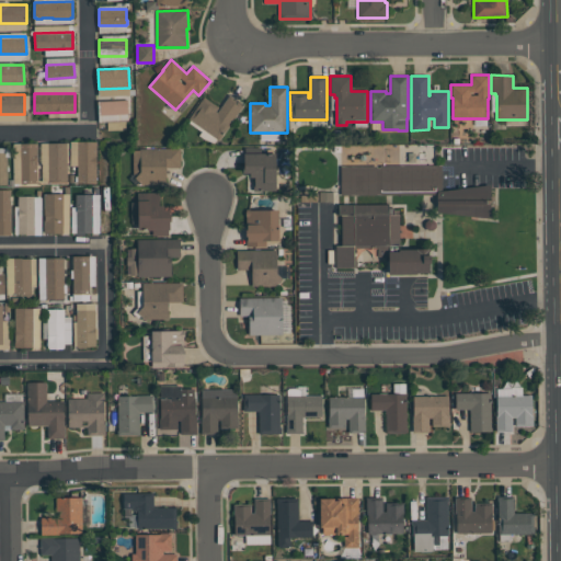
[(204,96),(218,107),(216,111),(217,112),(229,94),(243,104),(218,140),(189,118),(204,96)]
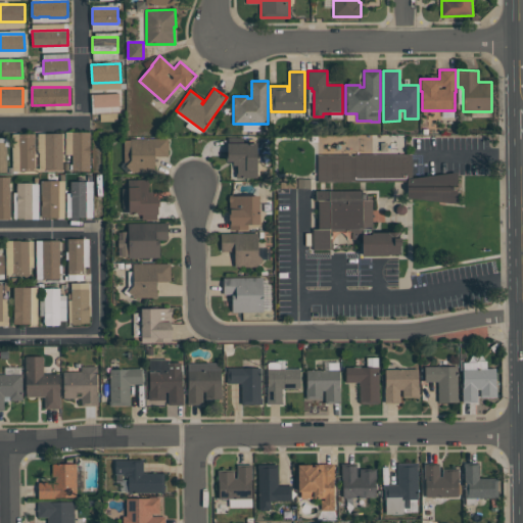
[(120,105),(93,106),(93,94),(119,93),(120,105)]
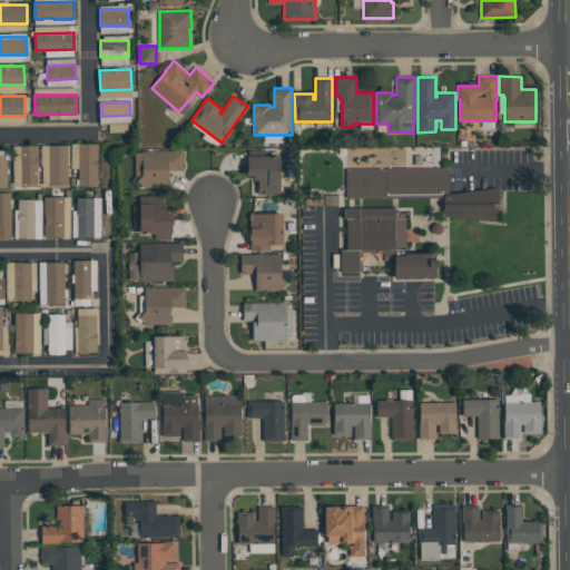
[(128,124),(109,124),(109,133),(128,131),(128,124)]
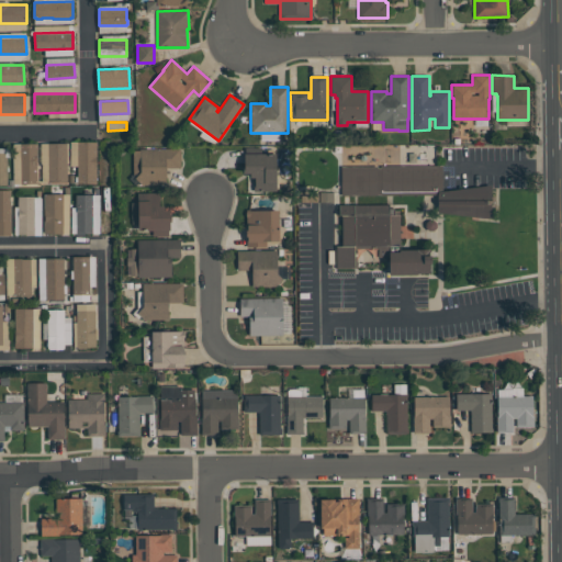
[(97,183),(77,183),(77,142),(96,142),(97,183)]
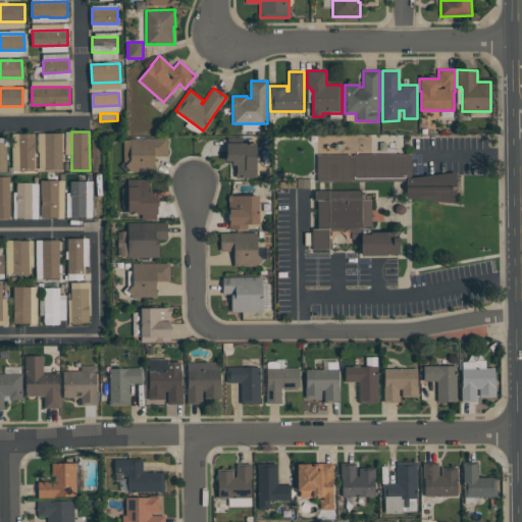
[(34,133),(35,170),(19,170),(18,134),(34,133)]
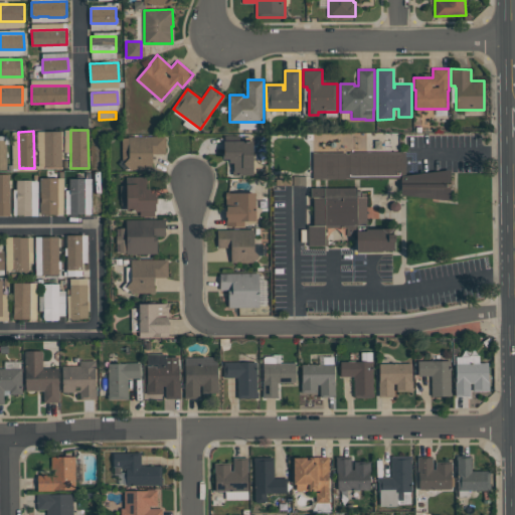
[(43,131),(60,131),(61,167),(44,167),(43,131)]
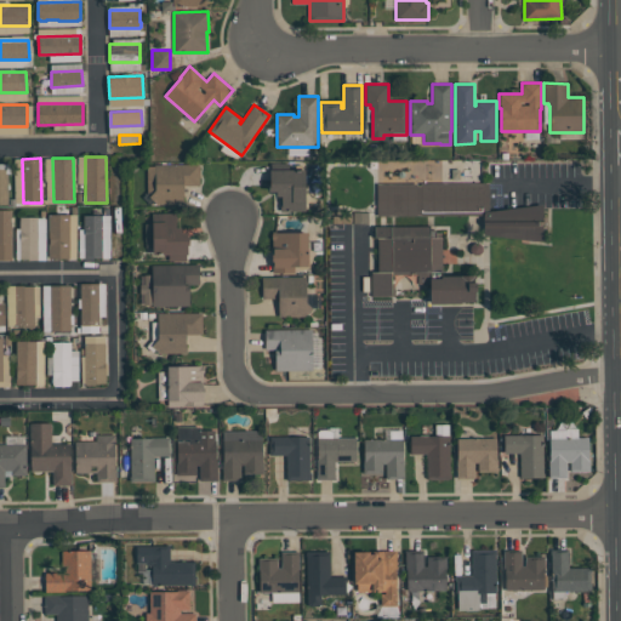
[(153,192),(147,192),(147,166),(154,166),(154,165),(199,165),(199,184),(183,184),(183,204),(157,204),(148,197),(153,192)]
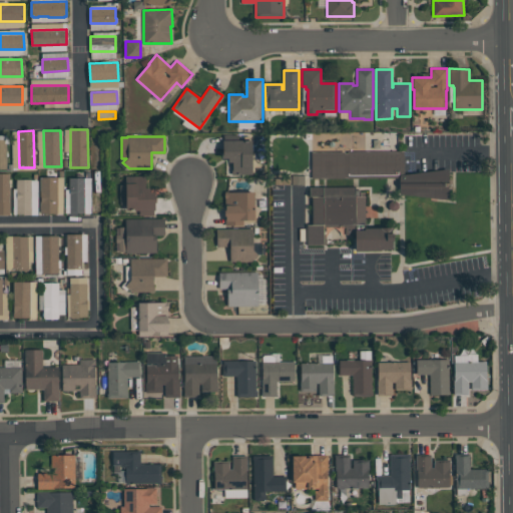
[(251,140),(251,174),(231,174),(231,167),(232,167),(232,162),(227,162),(227,158),(221,158),(221,152),(222,152),(222,140),(251,140)]
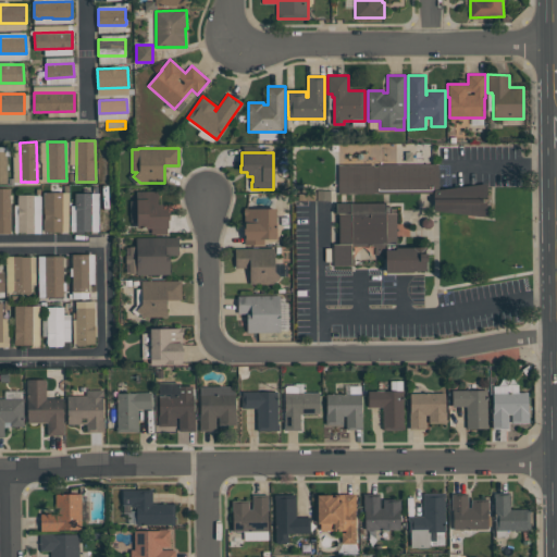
[(486,183),(486,198),(483,198),(483,201),(486,201),(486,217),(434,210),(434,193),(378,194),(378,192),(373,192),(373,194),(338,194),(337,164),(374,164),(374,166),(378,165),(378,164),(438,164),(438,188),(486,183)]
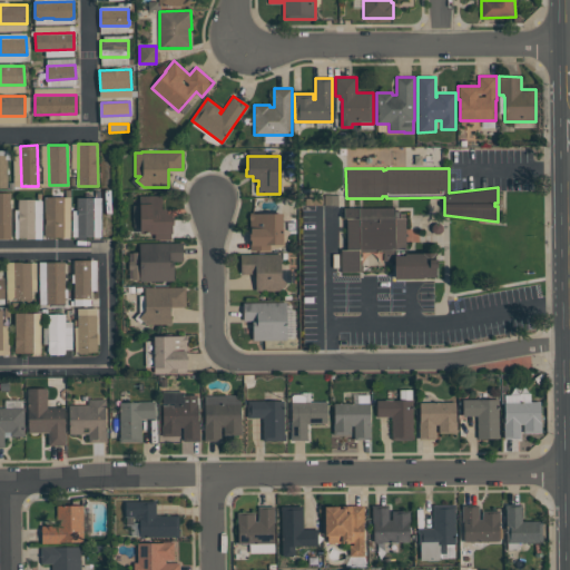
[(0,193),(10,193),(10,238),(0,238),(0,193)]
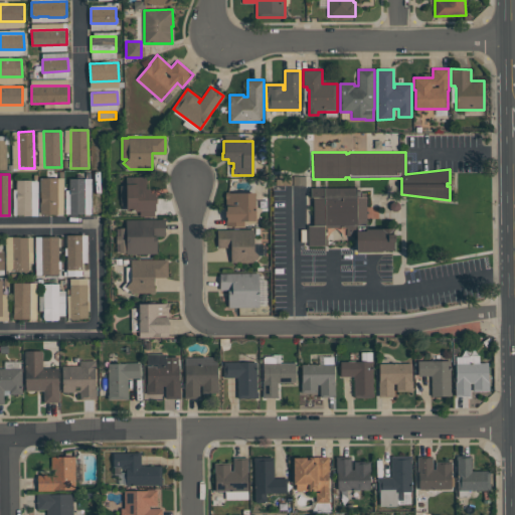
[(155,193),(155,196),(157,196),(157,203),(155,203),(155,211),(154,211),(154,216),(140,216),(140,211),(127,211),(127,176),(146,176),(146,188),(150,188),(150,193),(155,193)]
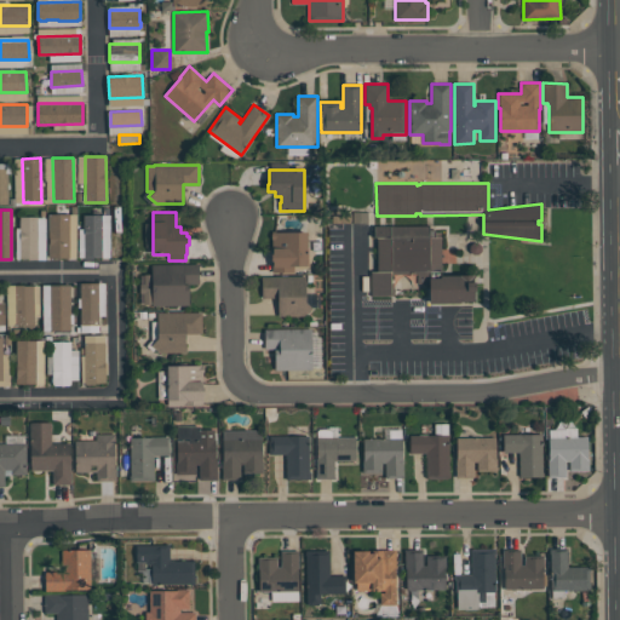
[(49,258),(49,242),(50,242),(50,236),(49,236),(49,213),(69,213),(69,258),(49,258)]
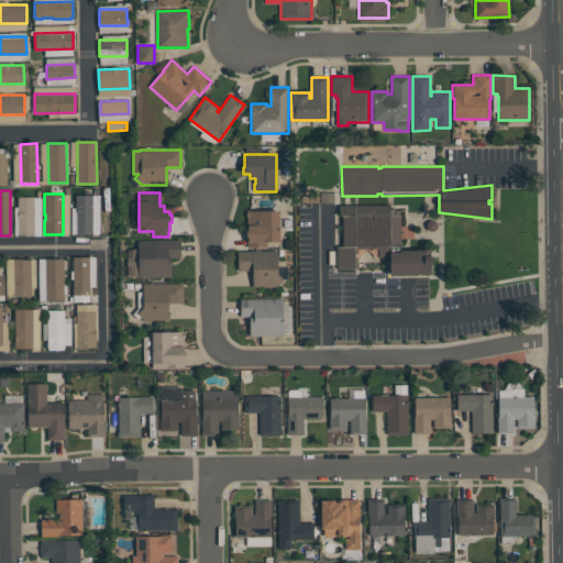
[(76,195),(92,195),(92,233),(85,233),(85,235),(76,235),(76,195)]
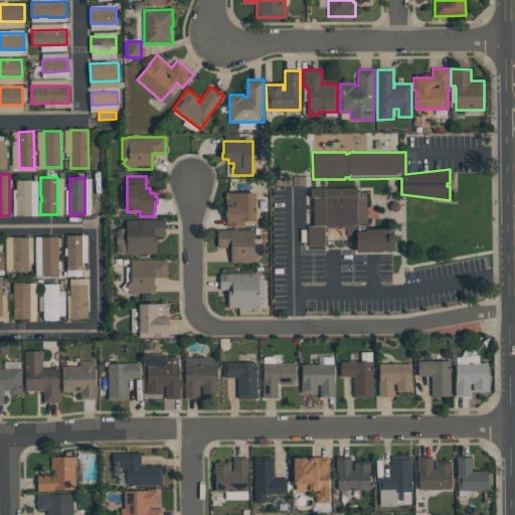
[(31,215),(23,215),(23,214),(16,214),(16,180),(31,180),(31,215)]
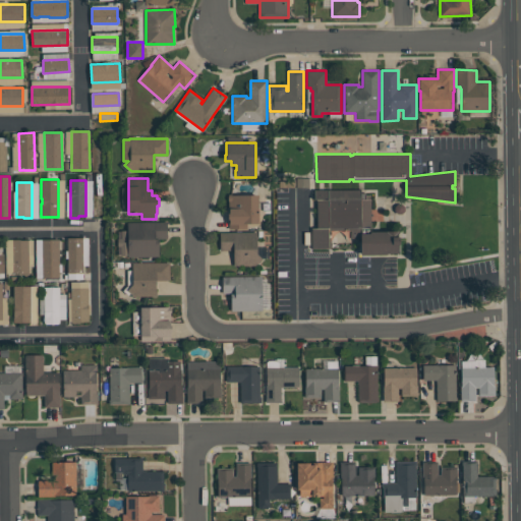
[(314,189),(361,189),(361,193),(365,193),(365,194),(370,194),(370,232),(386,232),(386,231),(396,231),(396,232),(397,232),(397,236),(399,236),(399,244),(398,244),(398,252),(386,252),(386,253),(374,254),(360,254),(360,238),(350,238),(350,230),(328,230),(328,248),(311,248),(311,228),(316,228),(316,199),(314,199),(314,189)]
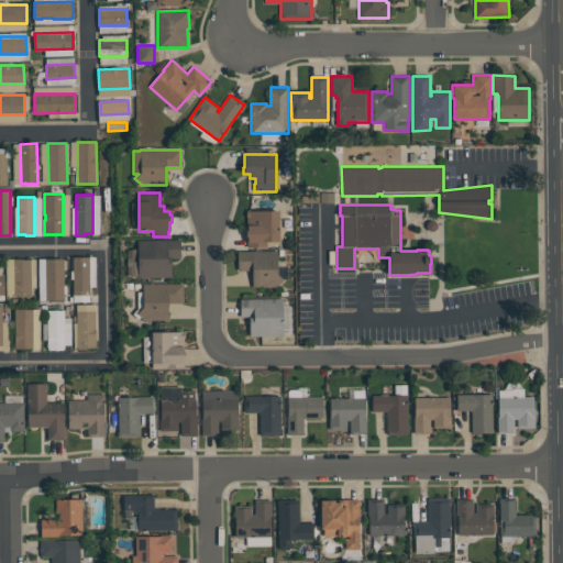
[(279,210),(279,241),(267,241),(267,247),(247,247),(247,236),(246,236),(246,231),(247,231),(247,217),(246,217),(246,212),(246,211),(279,210)]
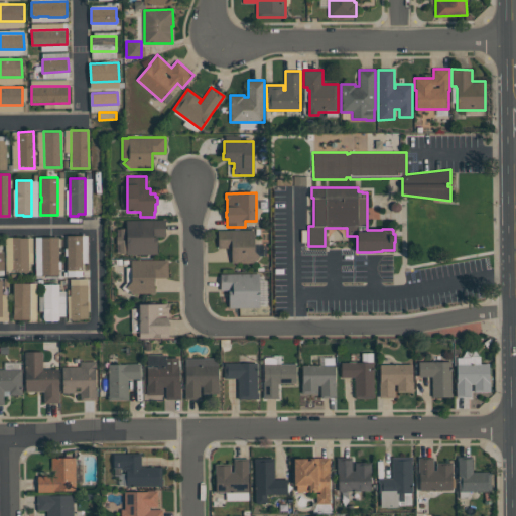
[(157,254),(126,254),(126,220),(165,220),(165,236),(157,236),(157,254)]
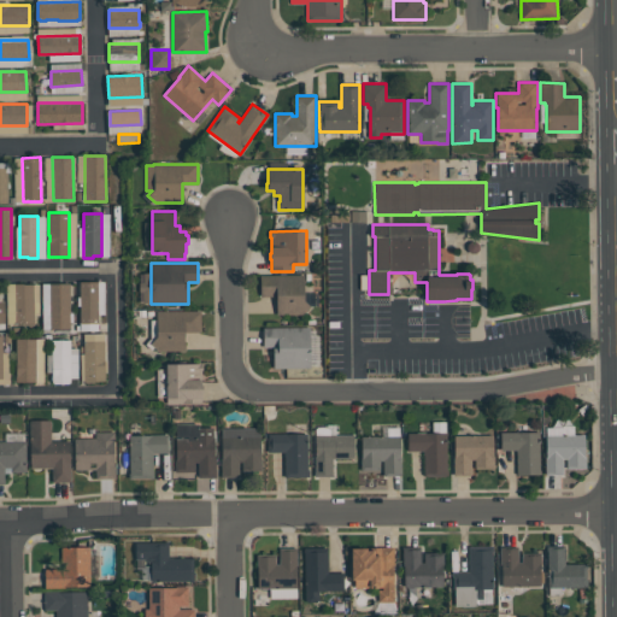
[(304,275),(304,300),(311,307),(304,315),(276,315),(276,297),(260,297),(260,275),(304,275)]
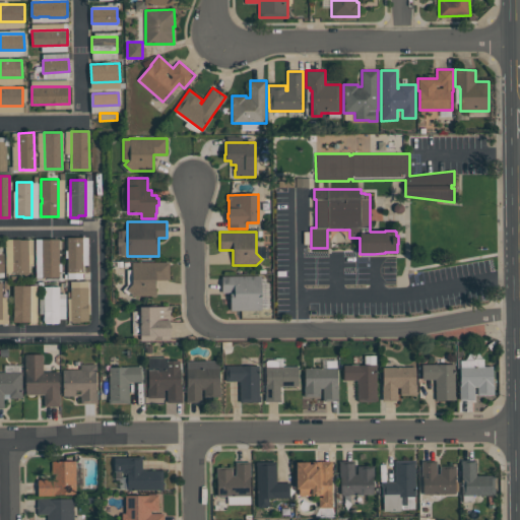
[(126,254),(127,236),(119,236),(118,253),(126,254)]
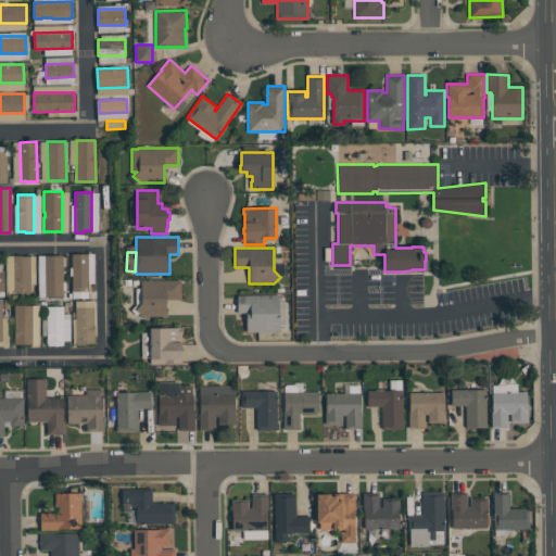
[(72,291),(72,253),(88,253),(88,291),(72,291)]
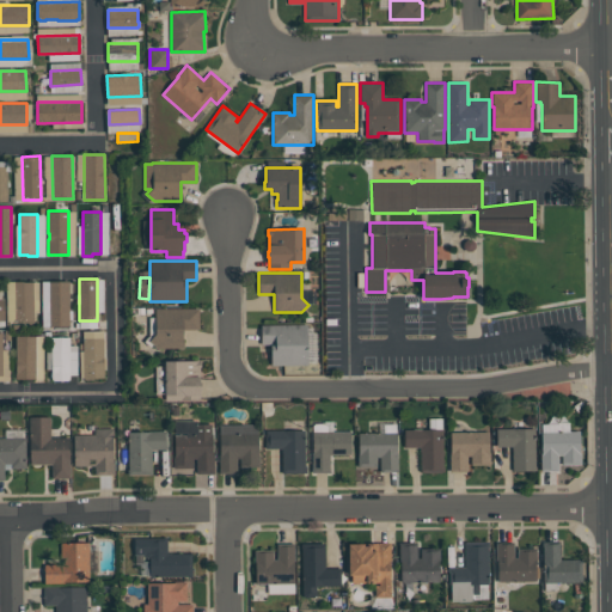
[(34,320),(16,320),(16,281),(24,281),(24,282),(34,282),(34,320)]
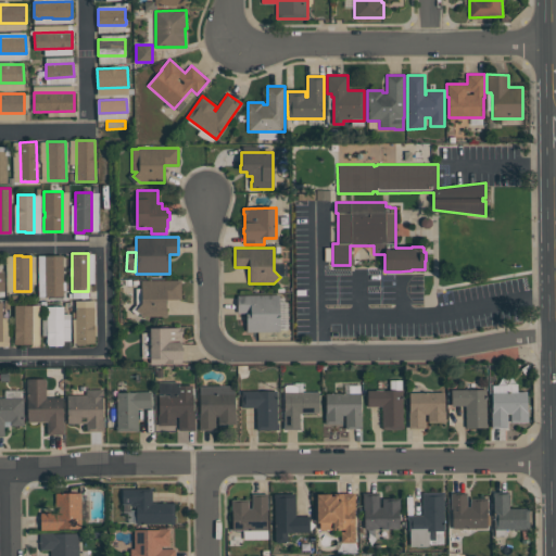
[(63,255),(63,297),(45,297),(45,255),(63,255)]
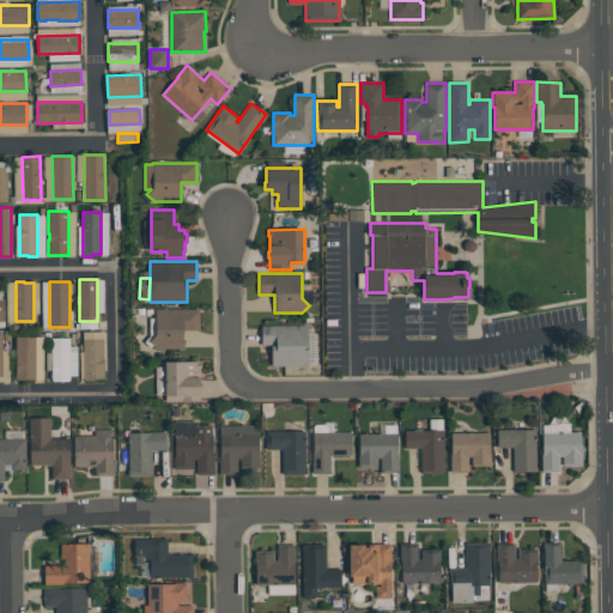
[(199,309),(199,329),(183,329),(184,349),(156,349),(150,341),(156,334),(156,309),(199,309)]
